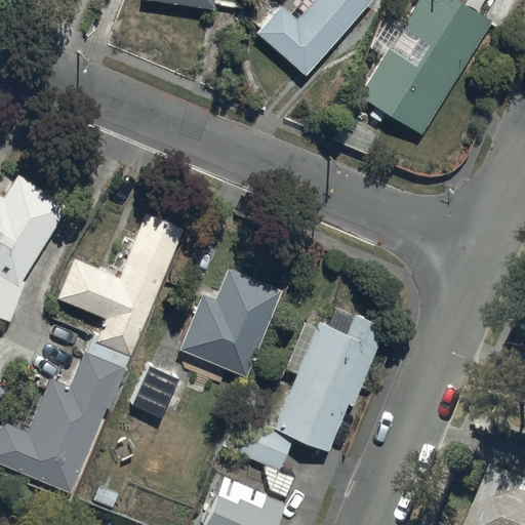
[(143,0),(144,0),(211,9),(212,0),(143,0)]
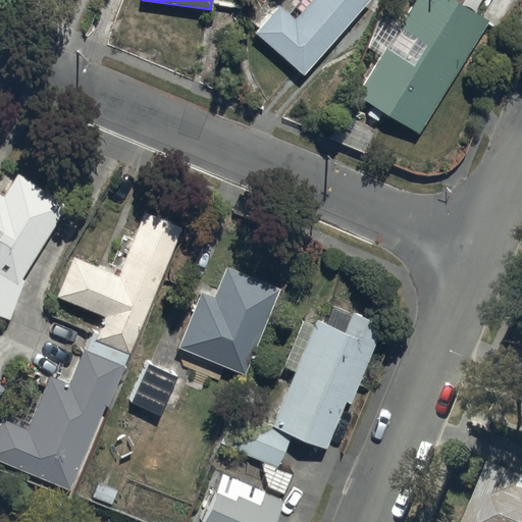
[(255,34),(303,76),(370,0),(312,0),(294,21),(277,7),(255,34)]
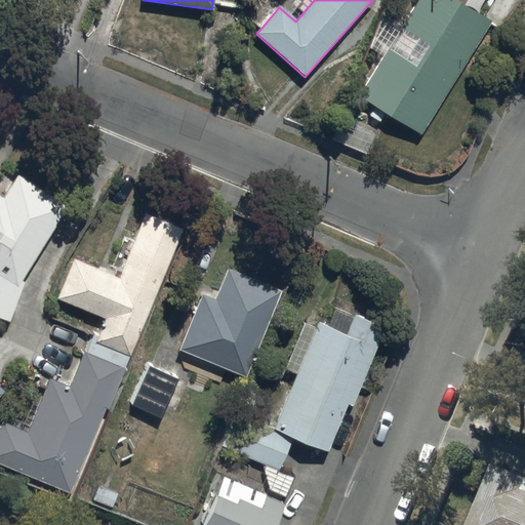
[(417,0),(358,97),(421,136),(491,23),(454,0),(417,0)]
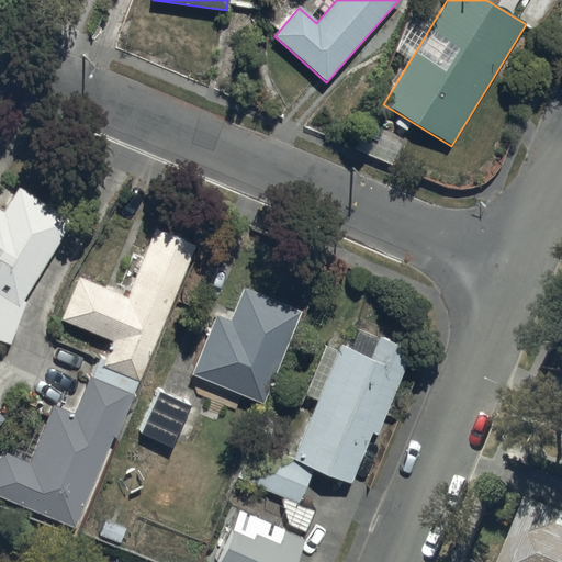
[(0,341),(10,346),(25,304),(23,301),(72,223),(19,189),(3,213),(0,211),(0,341)]
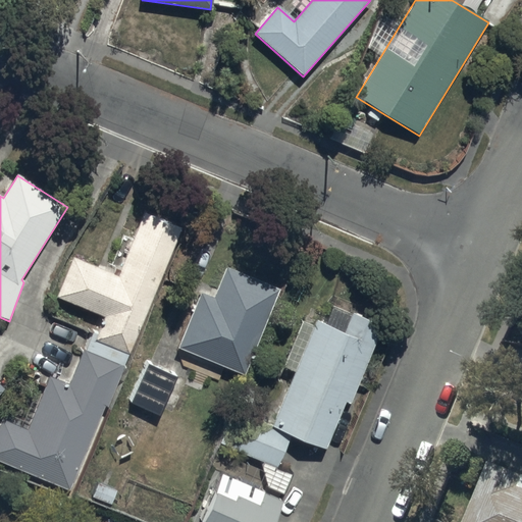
[(95,341),(128,355),(181,228),(144,213),(117,277),(73,259),(57,299),(104,318),(95,341)]
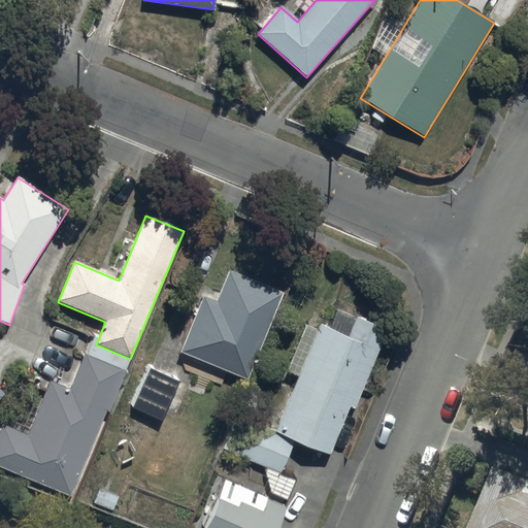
[(203,298),(180,353),(246,380),(282,295),(229,273),(217,303),(203,298)]
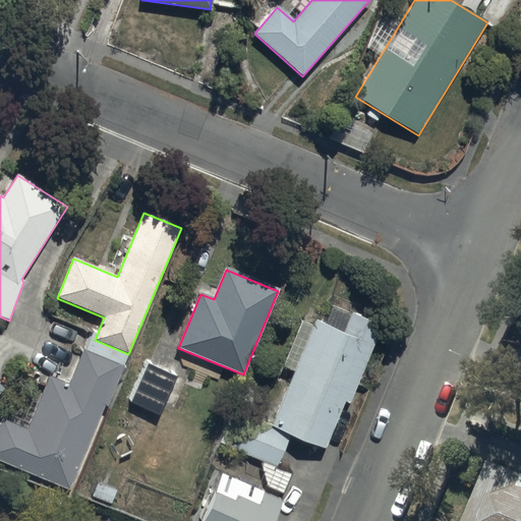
[(268,414),(321,437),(340,390),(345,392),(378,313),(347,301),(340,319),(312,307),(268,414)]
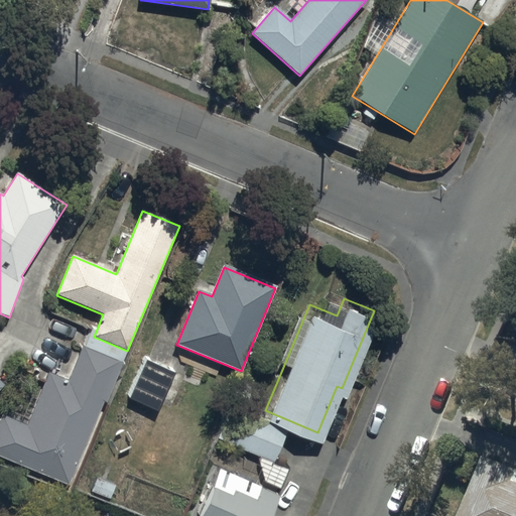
[(0,421),(0,457),(69,486),(104,403),(107,404),(123,364),(83,347),(69,381),(48,373),(26,425),(3,416),(0,421)]
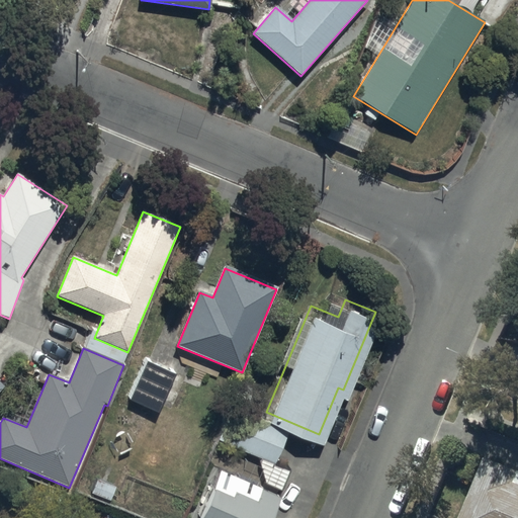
[(130,401),(158,414),(175,375),(147,362),(130,401)]
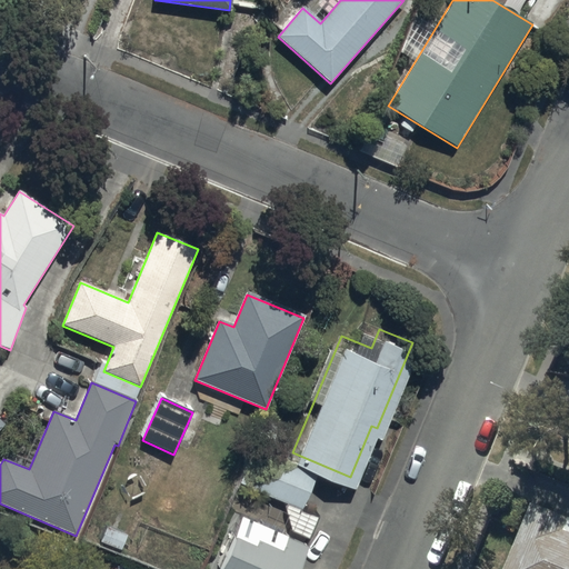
[(237,475),(299,500),(313,465),(251,440),(237,475)]
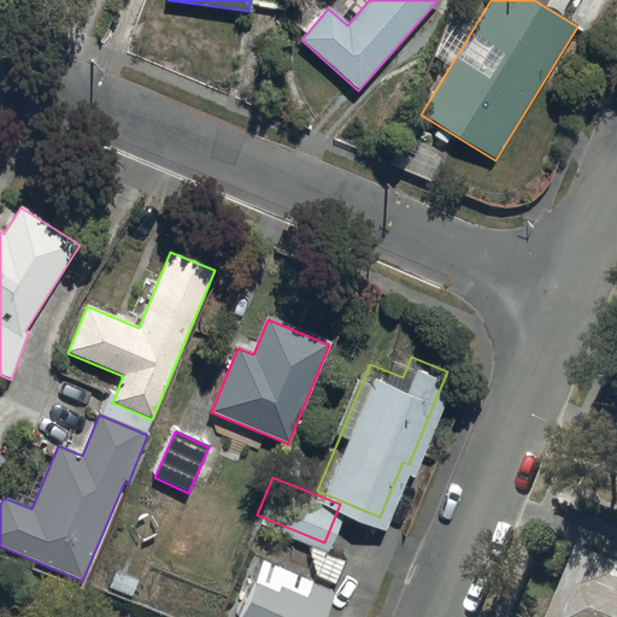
[(616,562),(580,547),(550,616),(616,616),(616,576),(613,575),(616,565),(616,562)]
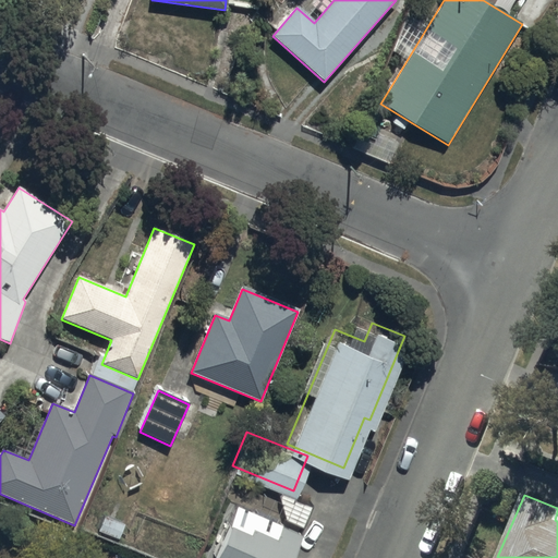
[(216,557),(307,557),(308,557),(288,548),(298,525),(233,497),(210,547),(220,552),(216,557)]
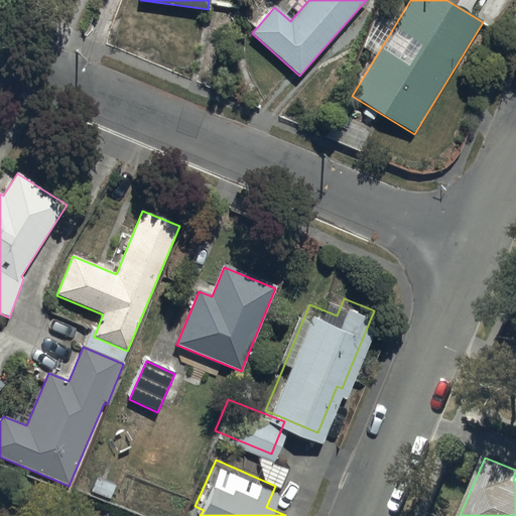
All buildings are outlined.
